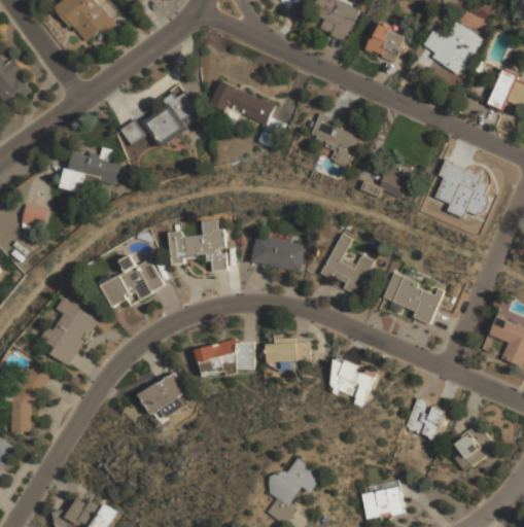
[(60,0),(53,5),(80,43),(99,30),(104,36),(115,28),(95,0),(60,0)]
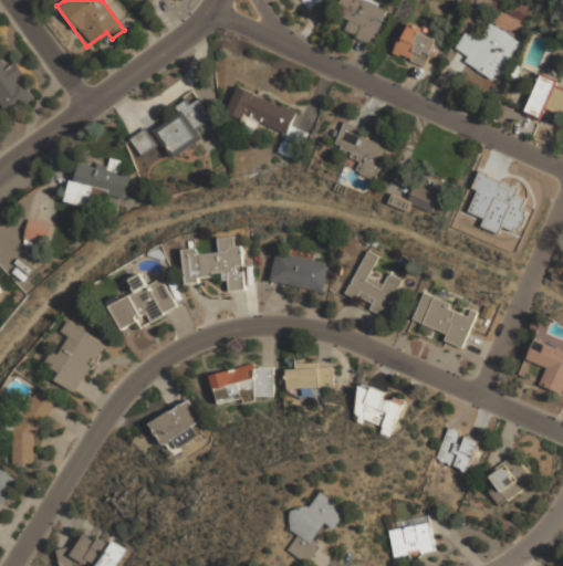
[(343,0),(334,29),(373,42),(385,6),(366,0),(343,0)]
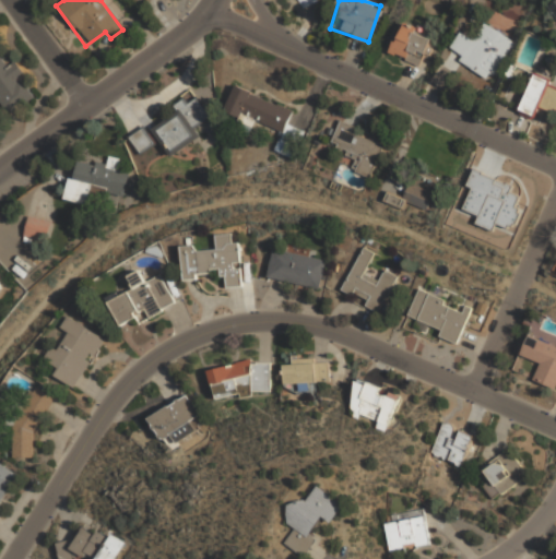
[(387,51),(416,66),(430,36),(401,22),(387,51)]
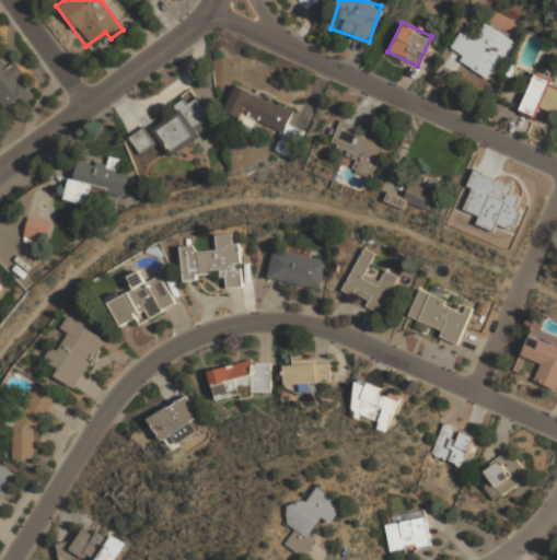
[(512,42),(483,23),(473,38),(460,31),(445,53),(489,79),(512,42)]
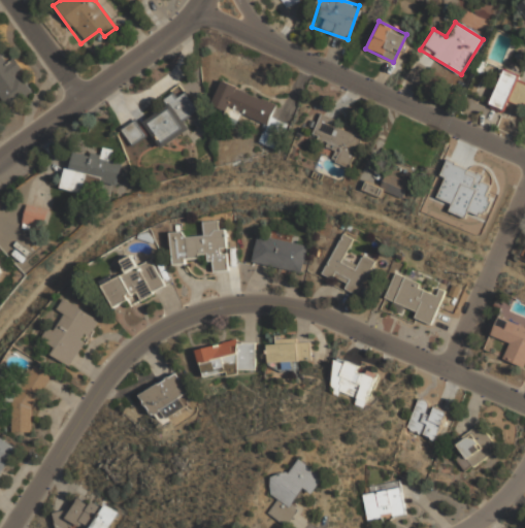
[(0,99),(6,108),(31,91),(9,61),(7,62),(0,52),(0,99)]
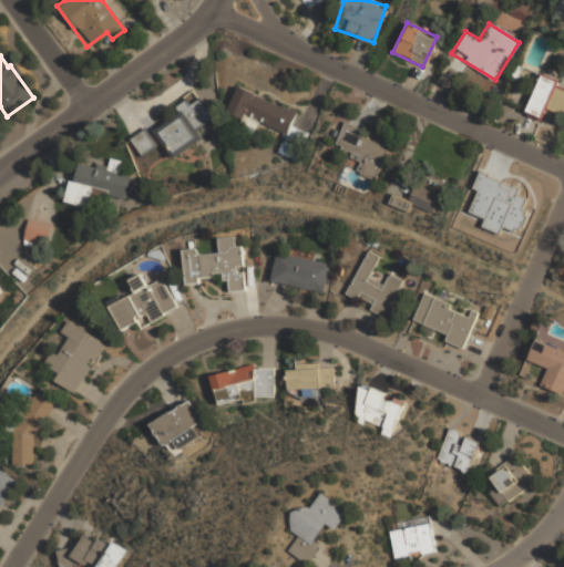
[(563,114),(563,86),(542,75),(524,109),(541,117),(546,105),(563,114)]
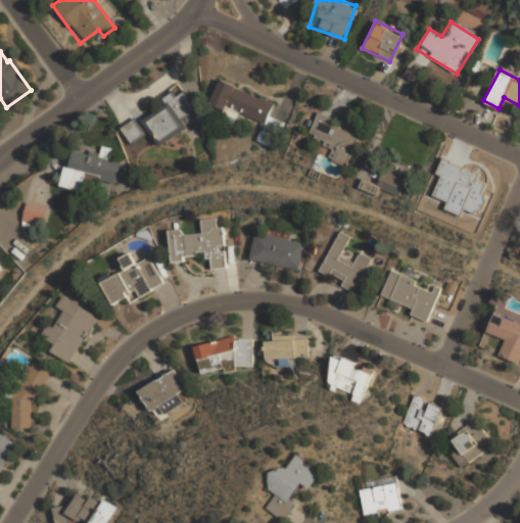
[(267,114),(272,102),(217,80),(207,102),(236,114),(237,111),(264,122),(267,114)]
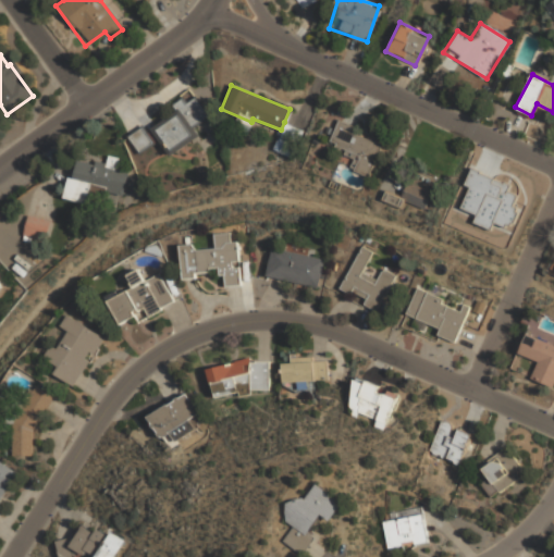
[(175,109),(149,127),(168,156),(198,136),(192,126),(207,115),(195,97),(186,102),(182,97),(172,104),(175,109)]
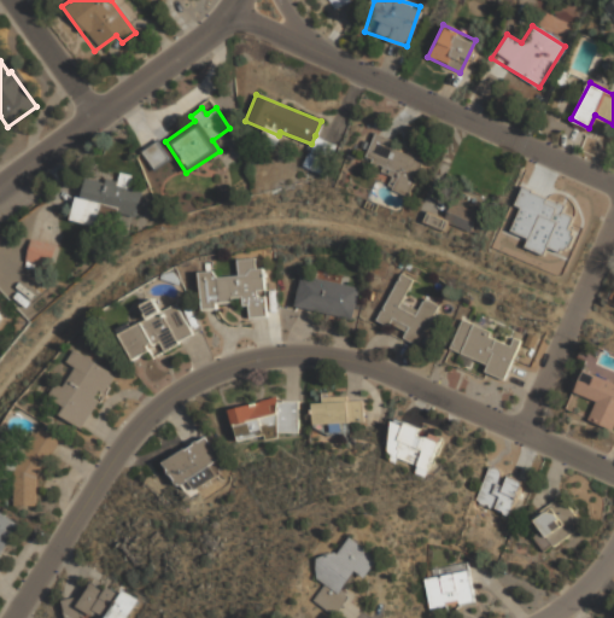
[(407,196),(422,158),(414,155),(413,157),(386,145),(390,138),(374,132),(364,156),(372,158),(370,161),(397,173),(390,188),(407,196)]
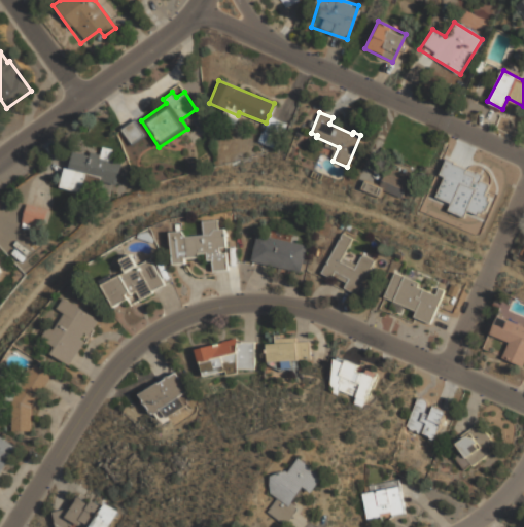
[(266,123),(258,141),(275,148),(284,123),(269,115),(266,123)]
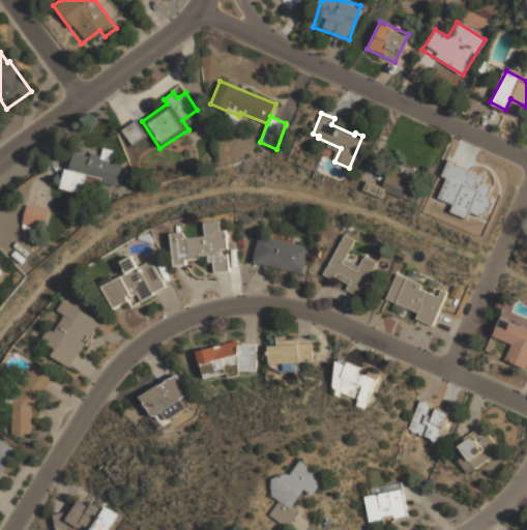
[(130,144),(144,135),(135,120),(120,129),(130,144)]
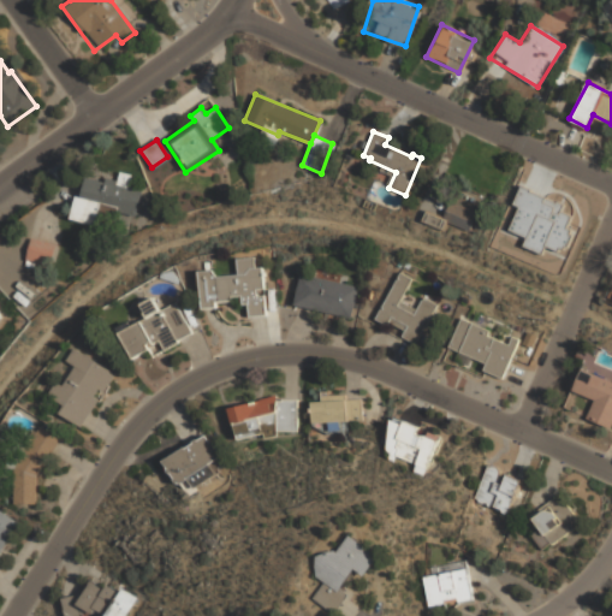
[(114,183),(84,176),(79,196),(73,195),(69,219),(96,226),(101,207),(135,214),(141,187),(130,184),(132,175),(118,171),(114,183)]
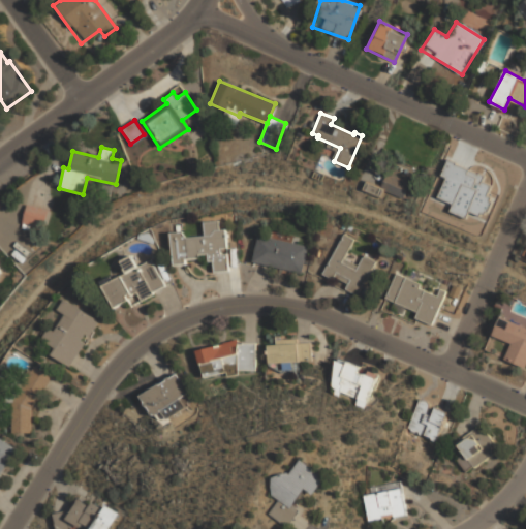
[(409,181),(387,173),(379,190),(402,199),(409,181)]
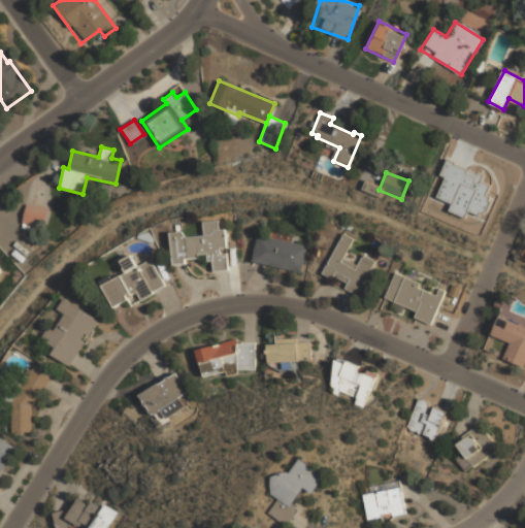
[(46,208),(26,203),(21,221),(41,227),(46,208)]
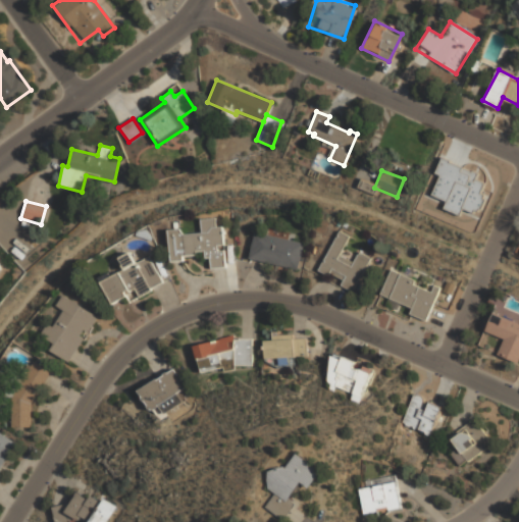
[(167,229),(169,258),(205,256),(206,268),(224,267),(222,224),(216,225),(215,217),(200,218),(200,231),(183,232),(183,228),(167,229)]
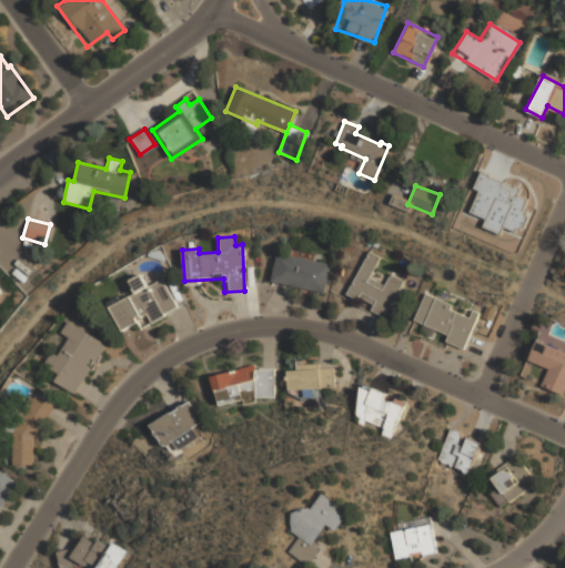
[(384,315),(401,281),(390,275),(384,286),(369,279),(379,257),(367,252),(345,296),(384,315)]
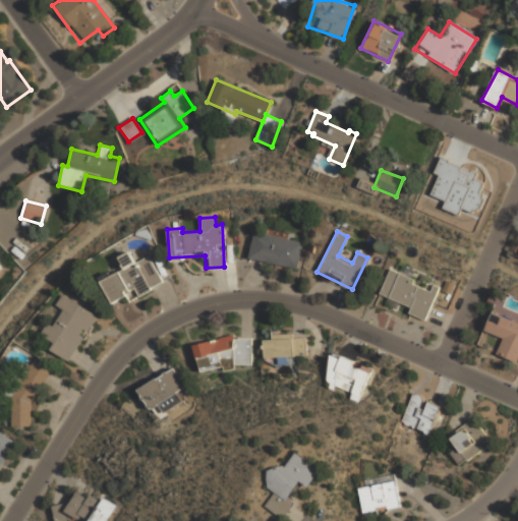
[(301,242),(253,232),(248,258),(296,269),(301,242)]
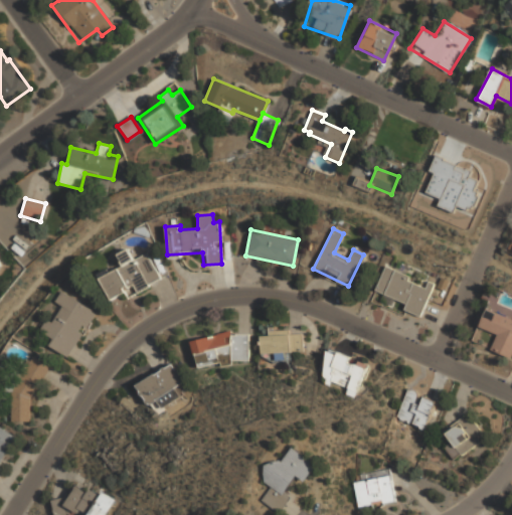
[(97,276),(107,298),(131,287),(133,292),(161,279),(147,250),(134,256),(129,247),(116,253),(121,265),(97,276)]
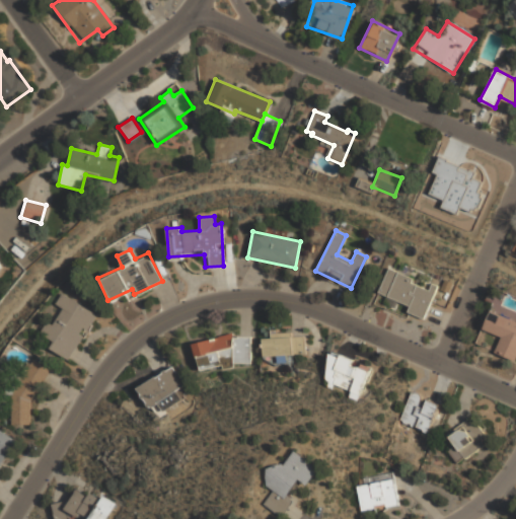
[(386,269),(376,296),(424,314),(435,286),(427,283),(427,284),(386,269)]
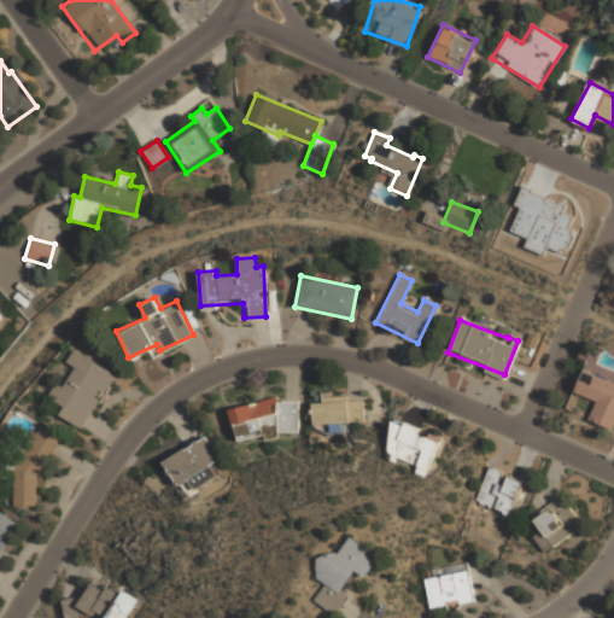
[(115,373),(72,348),(64,362),(72,367),(60,388),(54,384),(46,396),(63,406),(57,414),(81,429),(115,373)]
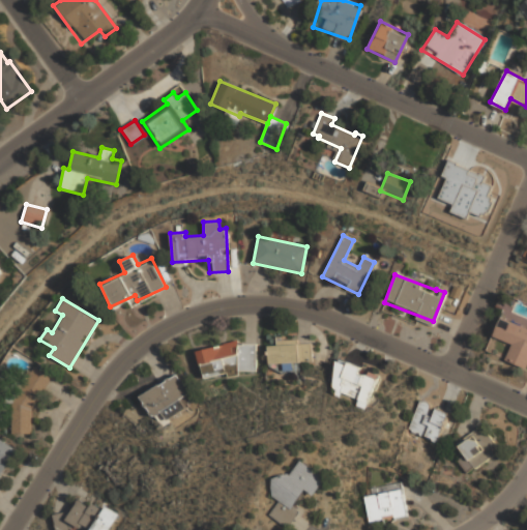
[(526,327),(499,317),(492,335),(510,344),(504,360),(525,367),(526,362),(526,327)]
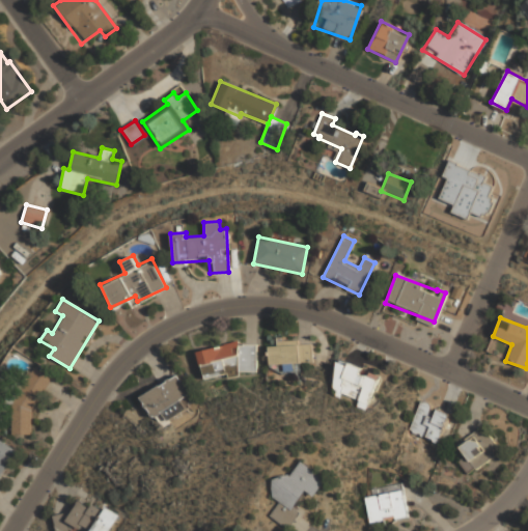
[(267,342),(267,365),(309,365),(309,342),(267,342)]
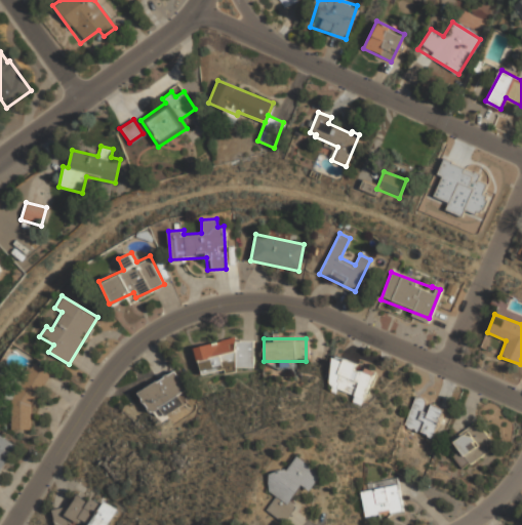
[(252,369),(252,341),(196,341),(196,369),(252,369)]
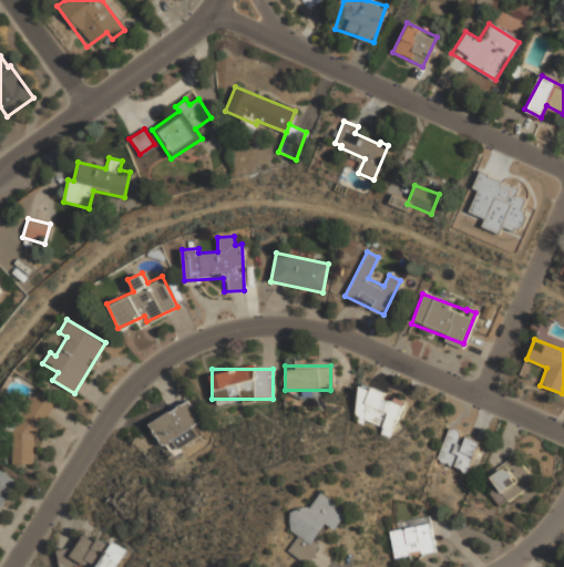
[(395,429),(402,397),(360,385),(351,418),(395,429)]
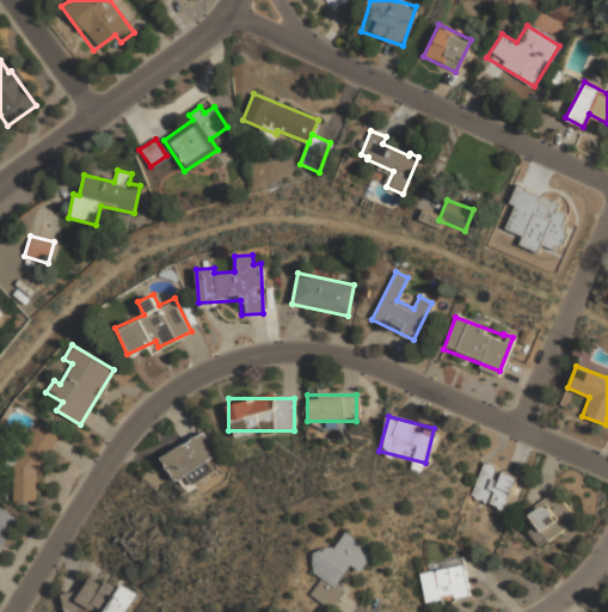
[(159,454),(172,481),(186,473),(190,482),(210,472),(204,460),(215,454),(204,432),(159,454)]
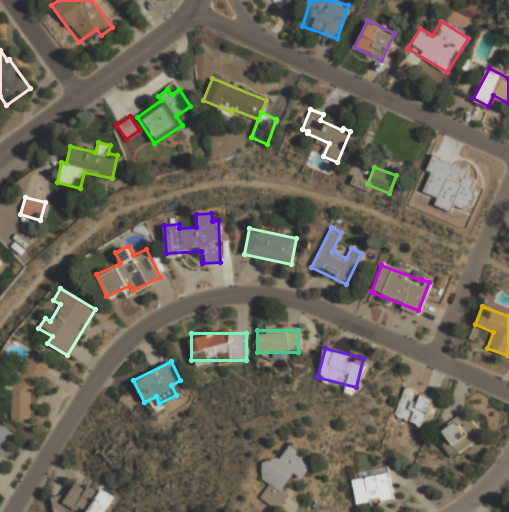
[(433,397),(404,386),(393,414),(421,426),(433,397)]
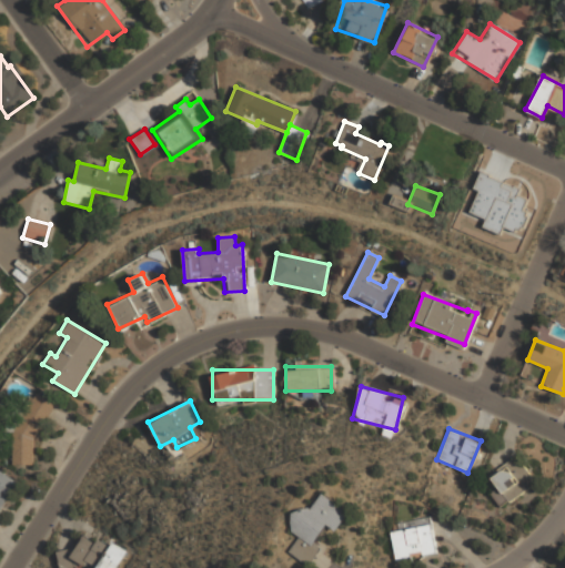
[(500,507),(535,483),(516,456),(486,477),(495,489),(490,494),(500,507)]
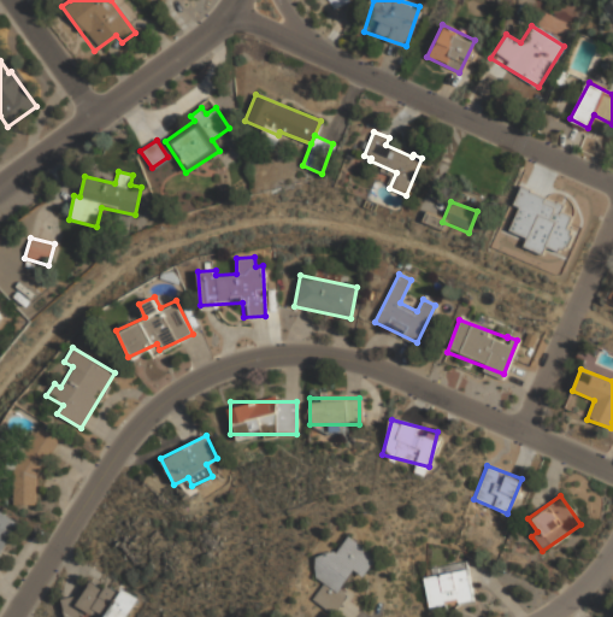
[(11,527),(6,510),(0,511),(0,545),(11,542),(6,528),(11,527)]
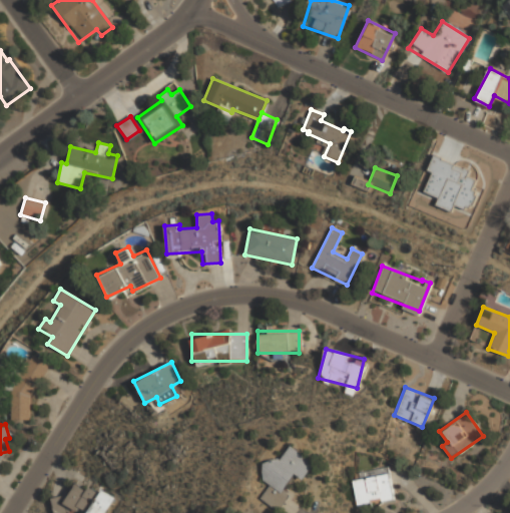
[(259,477),(269,484),(259,499),(279,511),(289,494),(283,490),(294,473),(304,479),(315,461),(289,445),(280,460),(272,455),(259,477)]
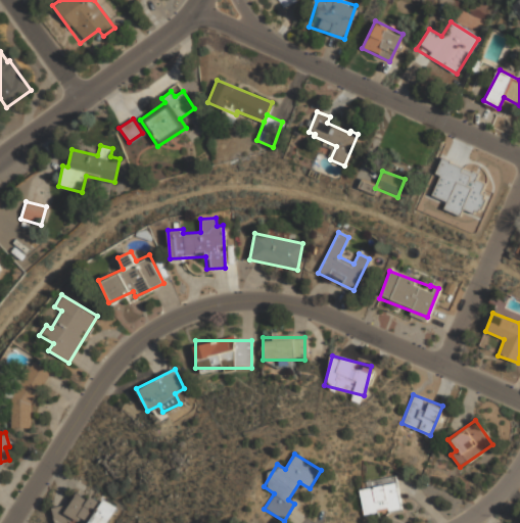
[(367,481),(368,486),(358,488),(362,515),(399,509),(394,477),(367,481)]
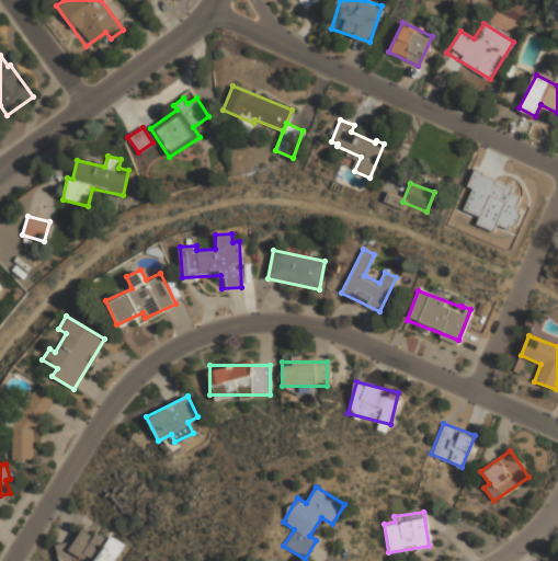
[(72,547),(60,542),(55,558),(63,560),(69,560),(72,553),(91,560),(116,560),(124,542),(109,536),(107,539),(80,528),(72,547)]
